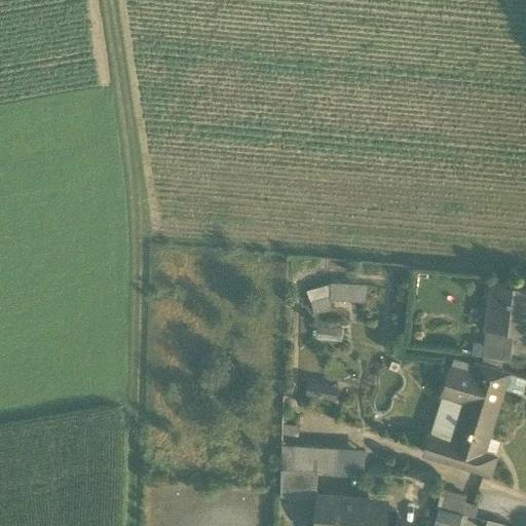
[(308,308),(330,308),(331,298),(364,299),(365,283),(309,282),(308,308)]
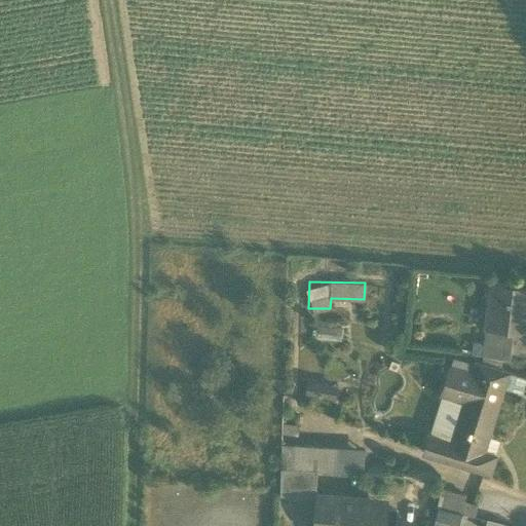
[(514,330),(525,331),(525,288),(491,285),(486,327),(514,330)]
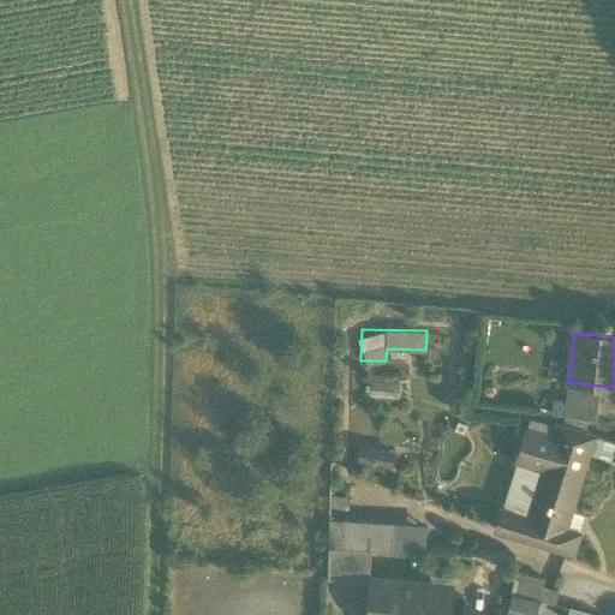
[(563,416),(596,421),(601,386),(568,382),(563,416)]
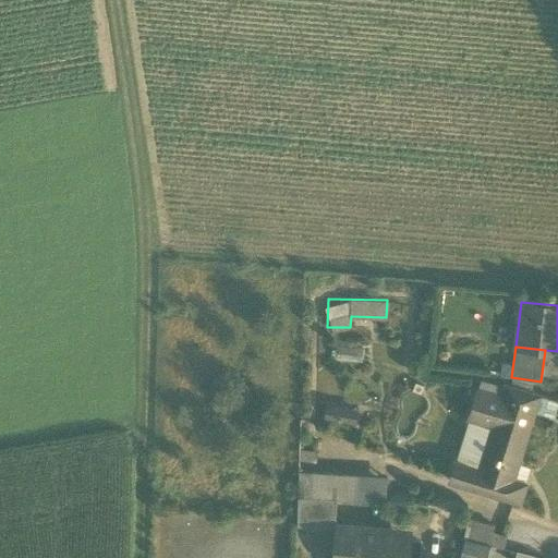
[(469,416),(492,424),(492,423),(525,434),(532,411),(534,407),(528,404),(531,393),(504,385),(500,397),(477,390),(469,416)]
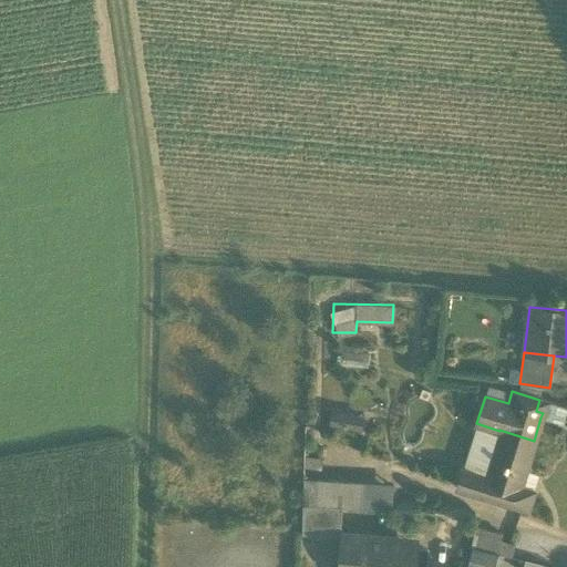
[(566,406),(539,399),(539,400),(536,411),(543,413),(540,418),(563,424),(566,411),(566,406)]
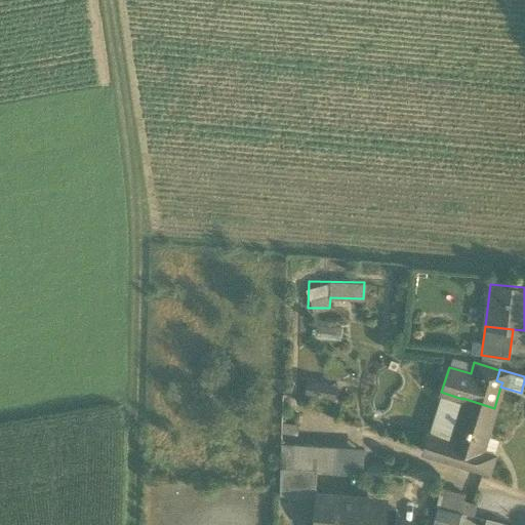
[(307,378),(304,393),(334,398),(337,384),(307,378)]
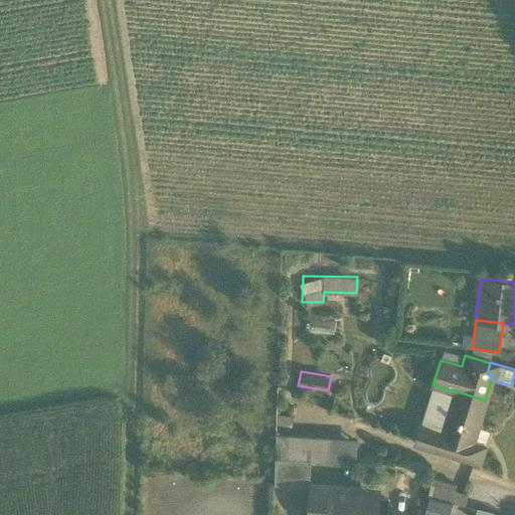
[(433,384),(419,425),(441,433),(454,391),(433,384)]
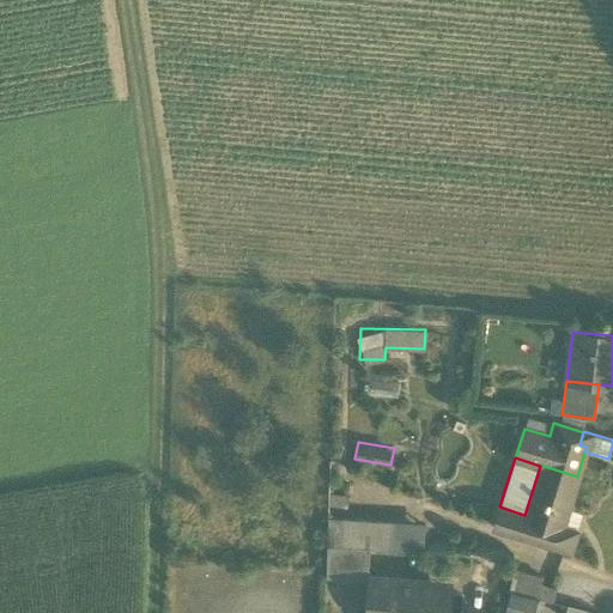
[(578,477),(577,477),(540,465),(540,466),(525,515),(499,507),(492,528),(570,552),(577,530),(563,527),(559,526),(565,508),(569,509),(578,477)]
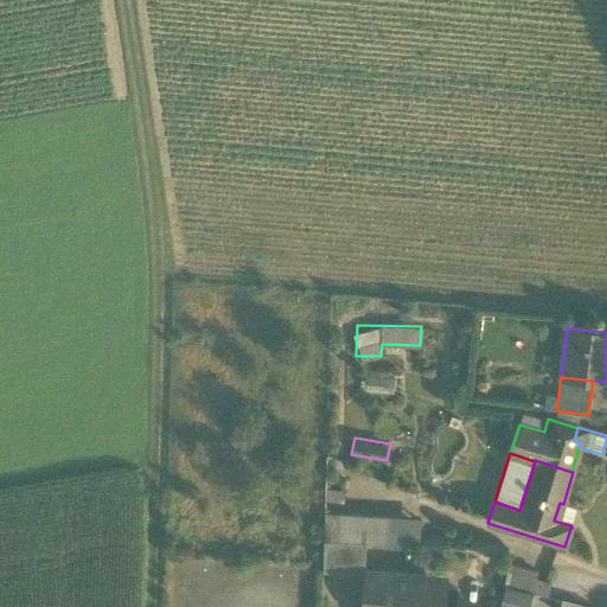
[(326,480),(325,502),(343,503),(345,480),(326,480)]
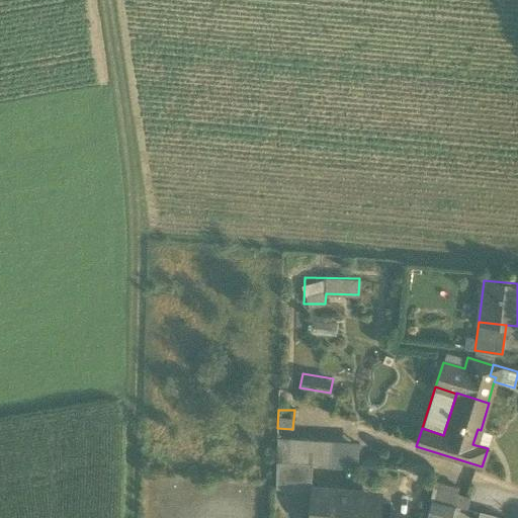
[(492,434),(481,430),(476,445),(488,448),(492,434)]
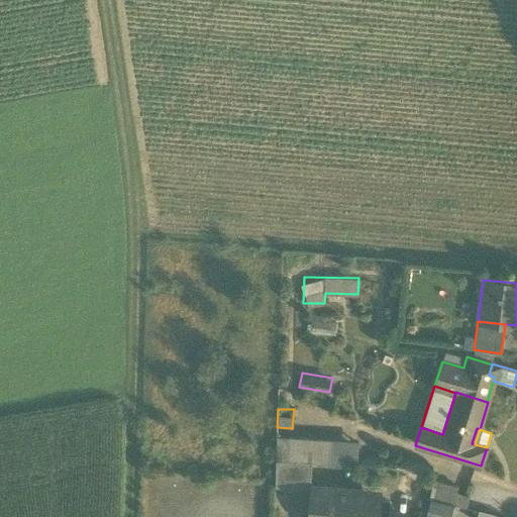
[(311,463),(356,466),(357,441),(277,435),(276,460),(311,463)]
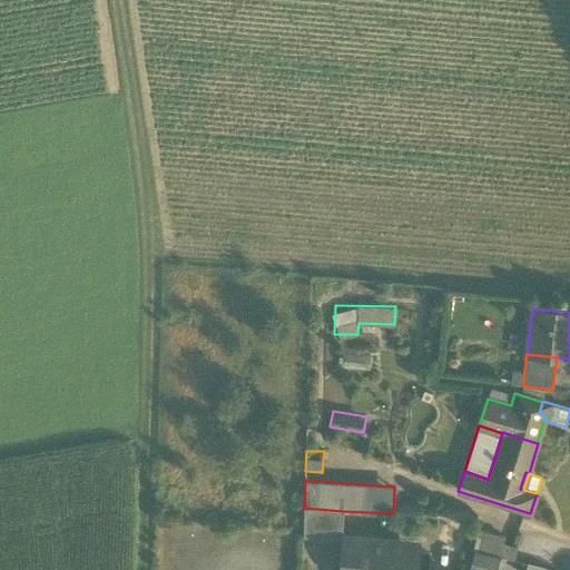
[(303,537),(341,539),(343,511),(304,508),(303,537)]
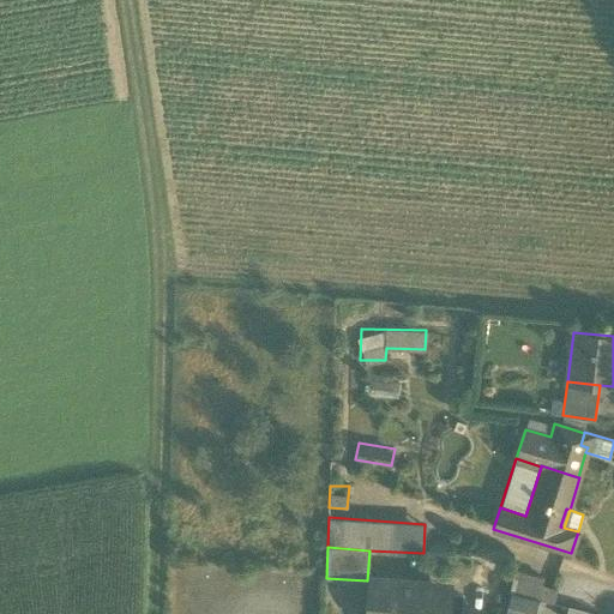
[(510,591),(536,599),(540,585),(542,578),(517,571),(510,591)]
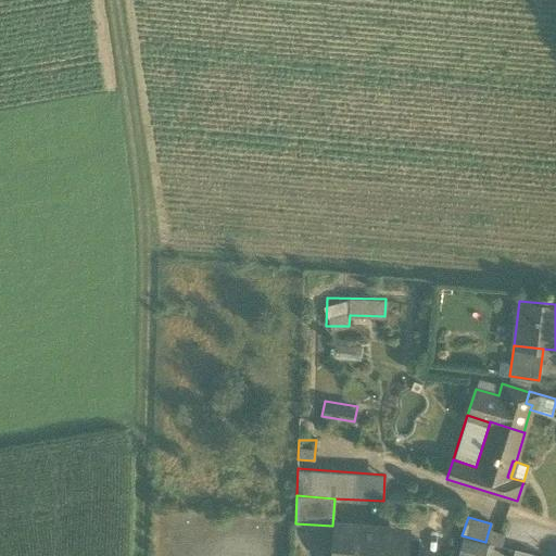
[(336,555),(402,555),(404,540),(390,539),(391,528),(339,523),(336,555)]
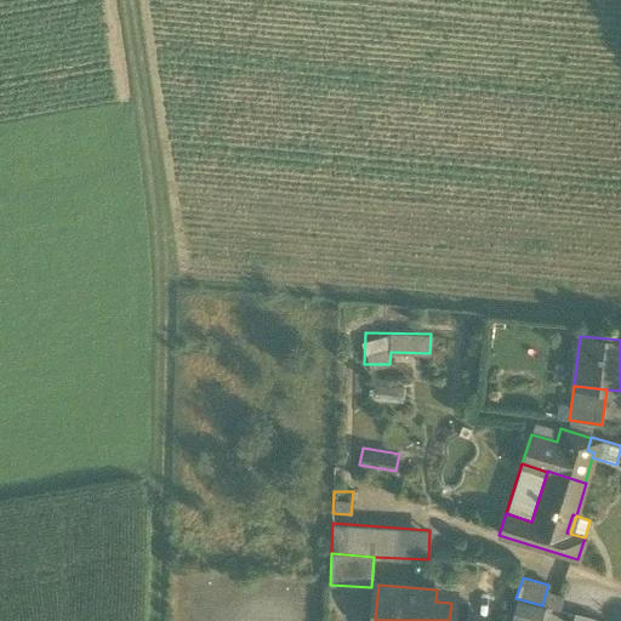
[(545,605),(559,609),(563,597),(546,592),(542,605),(545,605)]
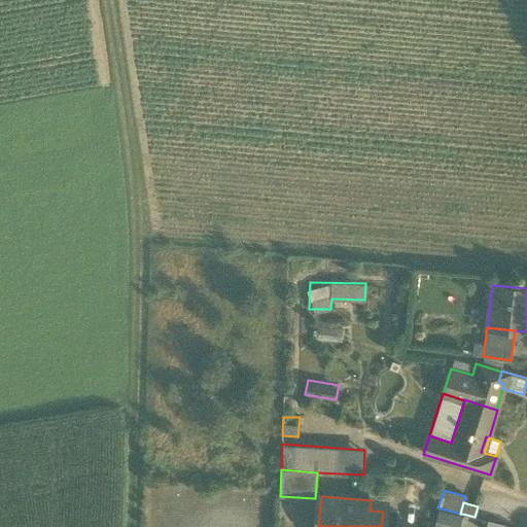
[(459,526),(462,514),(460,514),(437,507),(434,521),(459,526)]
